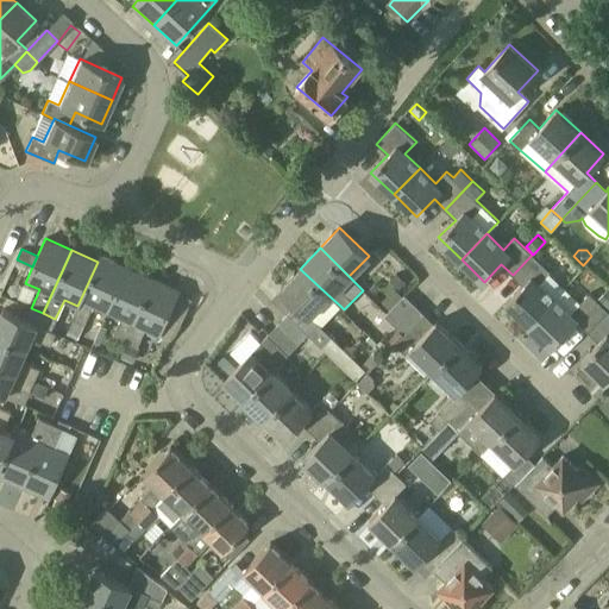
[(107,311),(126,267),(100,255),(98,262),(77,306),(71,318),(85,324),(93,305),(107,311)]
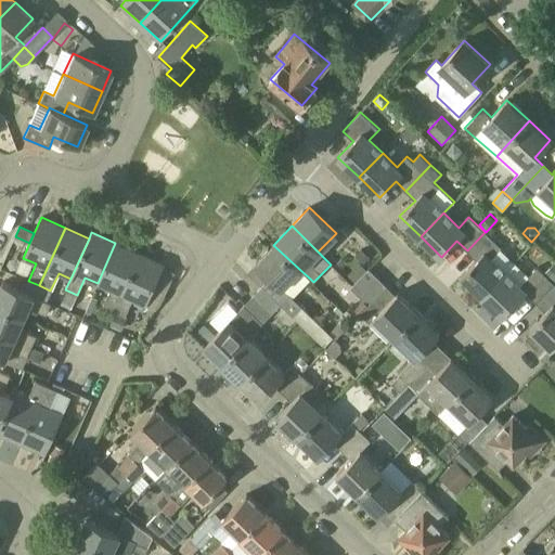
[(482,297),(506,273),(492,259),(502,248),(485,232),(467,250),(476,260),(461,276),(482,297)]
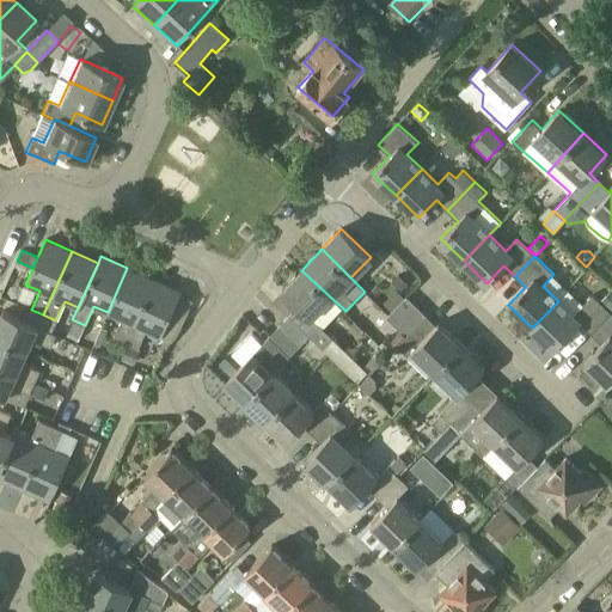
[(154,280),(127,268),(108,312),(121,318),(114,338),(126,343),(154,280)]
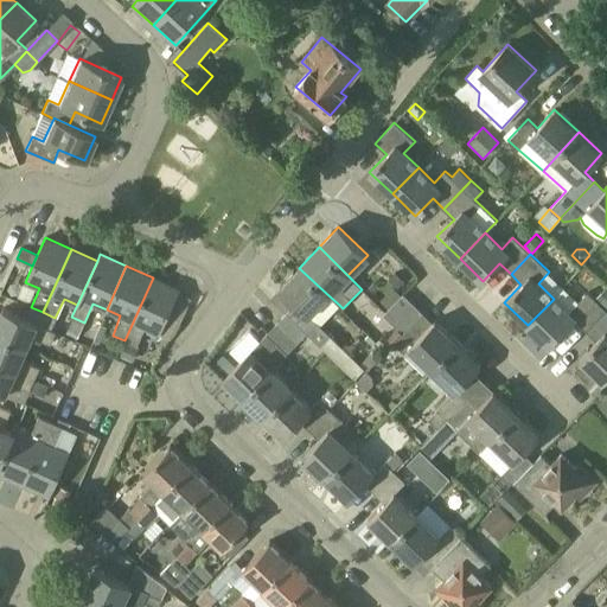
[(296,302),(287,312),(308,332),(356,378),(364,369),(365,370),(377,357),(372,352),(359,364),(310,315),(328,295),(299,268),(280,287),(296,302)]
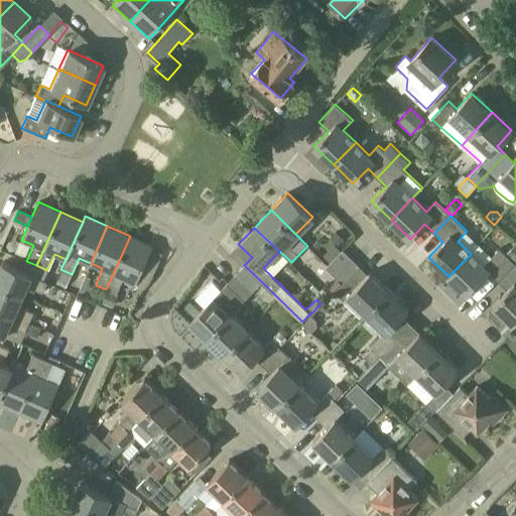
[(331,238),(339,245),(345,239),(337,231),(331,238)]
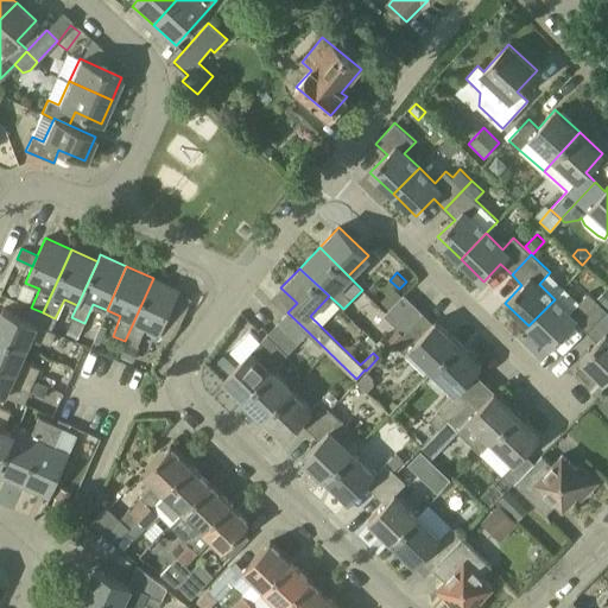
[(153,278),(125,341),(127,342),(137,347),(145,328),(160,335),(170,312),(179,290),(153,278)]
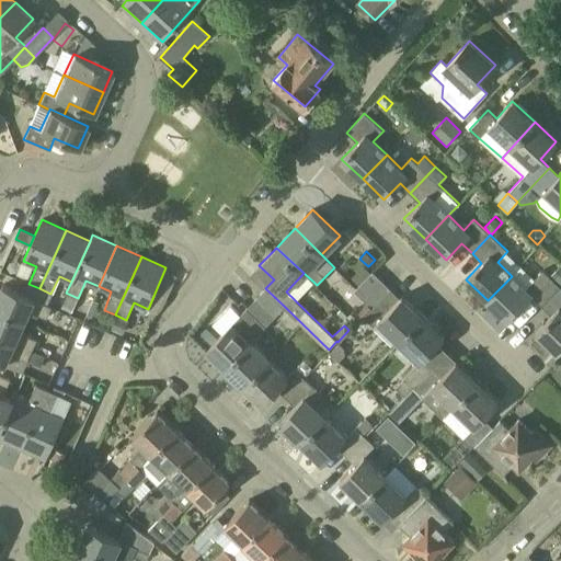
[(560,284),(560,283),(560,266),(560,265),(559,266),(550,275),(560,284)]
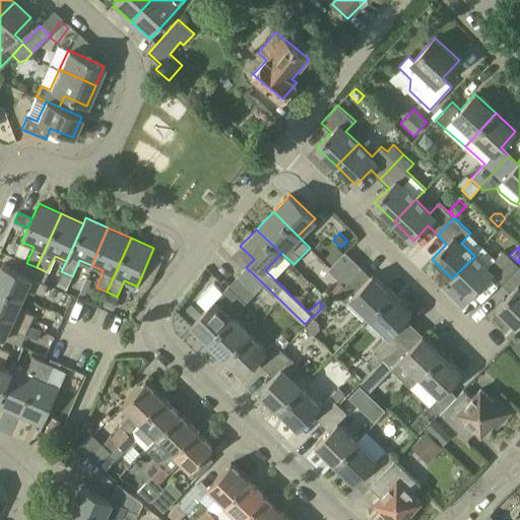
[(336,277),(353,260),(345,252),(329,269),(336,277)]
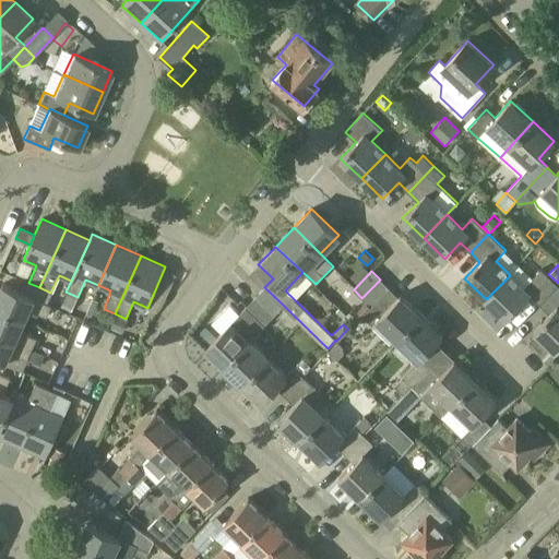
[(558,287),(542,271),(524,288),(510,275),(486,299),(507,319),(530,295),(540,305),(558,287)]
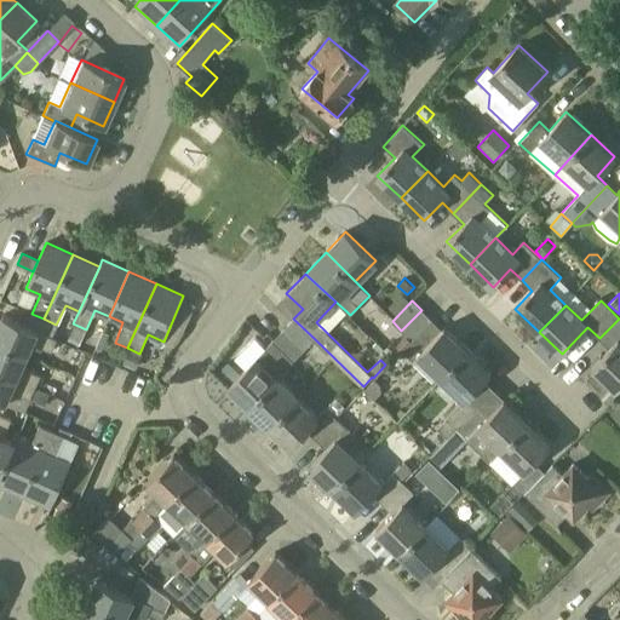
[(432,320),(422,310),(401,331),(406,334),(408,332),(414,338),(432,320)]
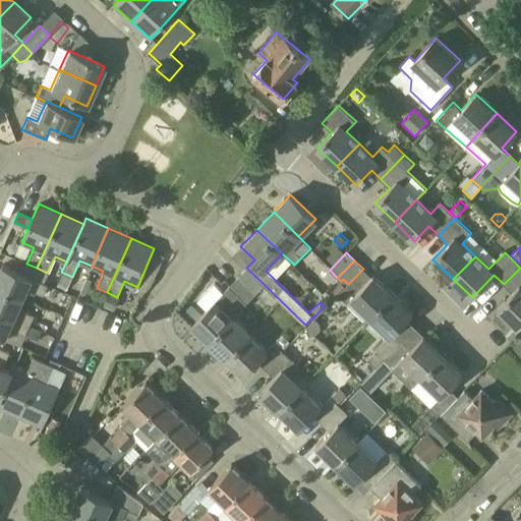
[(22,274),(33,278),(37,268),(26,264),(22,274)]
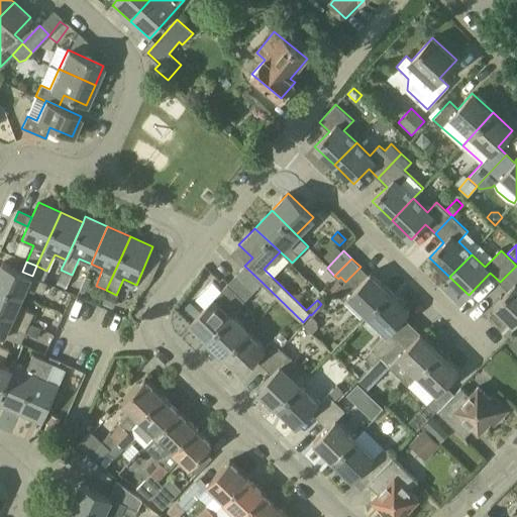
[(2,263),(0,268),(0,285),(7,289),(21,295),(26,285),(42,292),(46,282),(44,281),(32,276),(22,272),(2,263)]
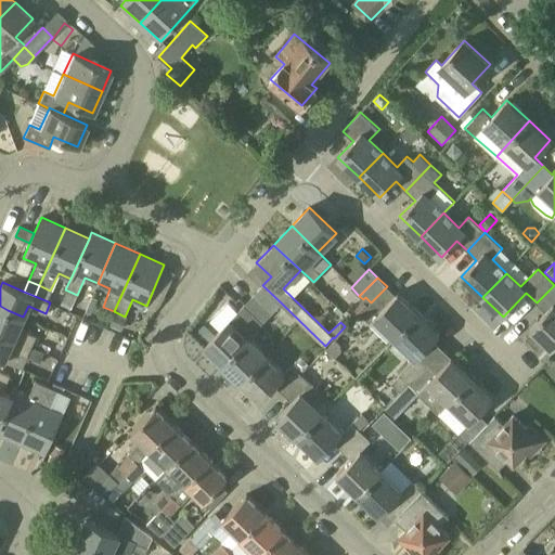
[(50,291),(39,285),(35,296),(48,301),(52,292),(50,291)]
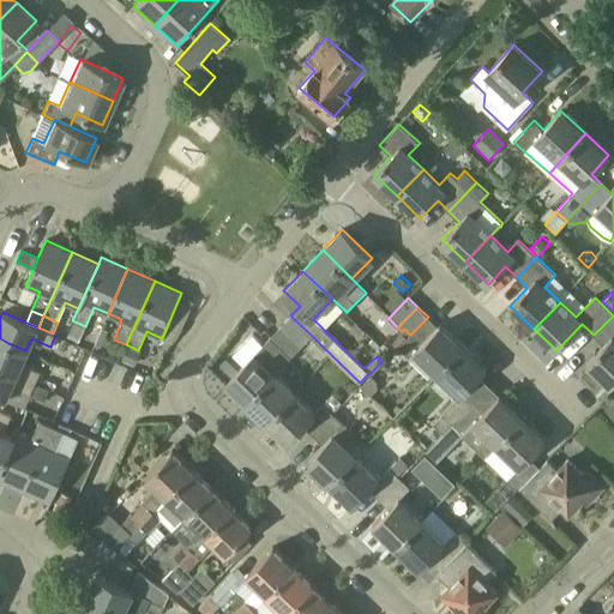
[(312,336),(290,315),(281,325),(302,347),(312,336)]
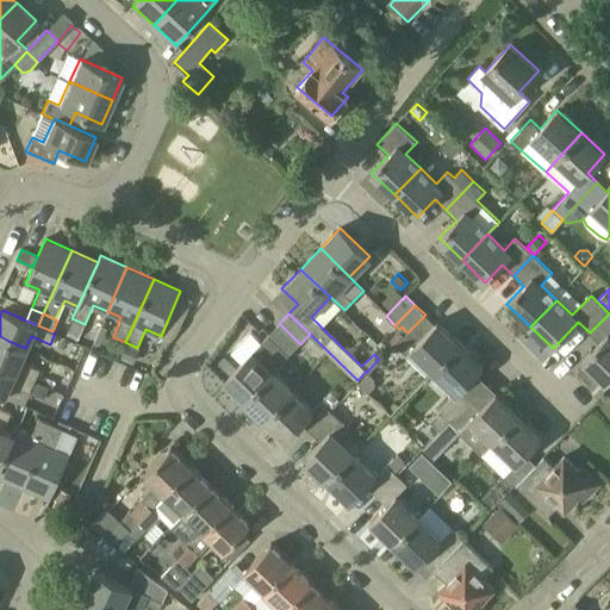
[(609,313),(590,332),(599,342),(582,360),(607,384),(609,379),(609,313)]
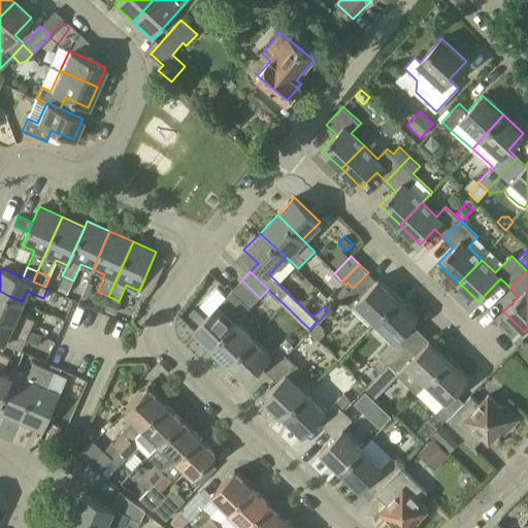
[(377,278),(376,281),(368,272),(353,288),(343,298),(352,307),(356,302),(375,322),(398,298),(377,278)]
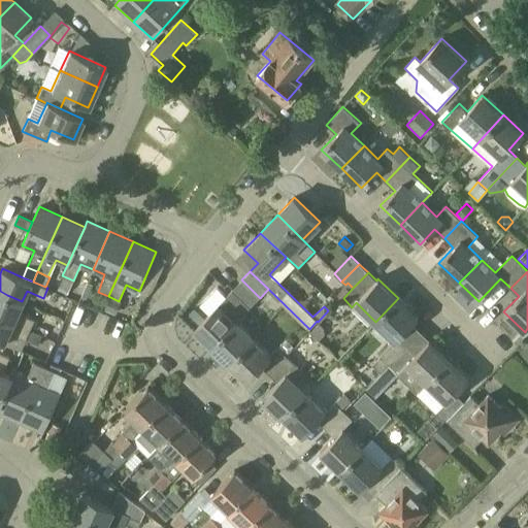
[(63,277),(58,290),(67,294),(73,283),(63,277)]
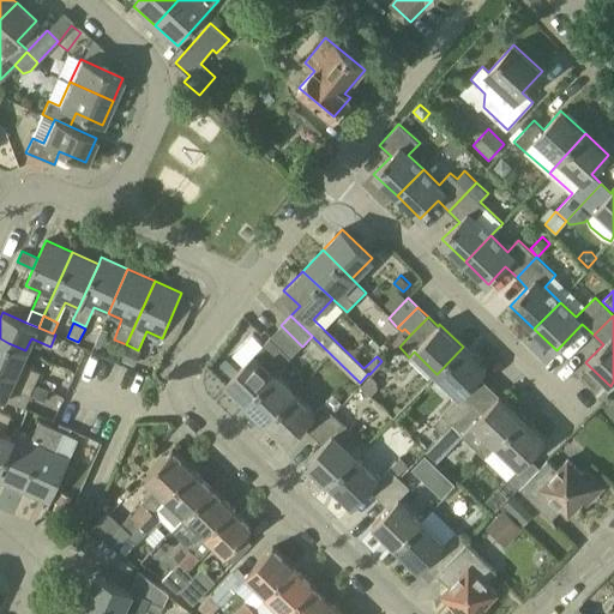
[(302,347),(281,325),(270,336),(292,357),(302,347)]
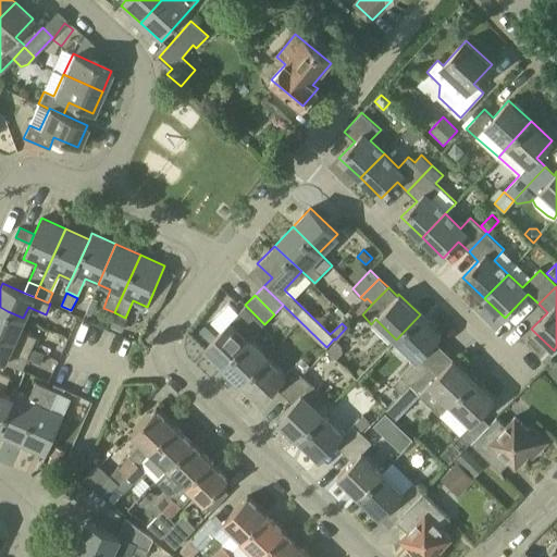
[(93,297),(86,312),(91,316),(99,300),(93,297)]
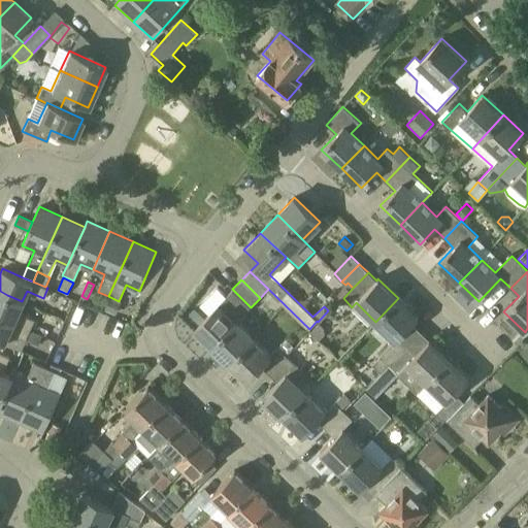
[(348,283),(345,285),(338,293),(334,289),(327,296),(336,305),(343,298),(353,288),(348,283)]
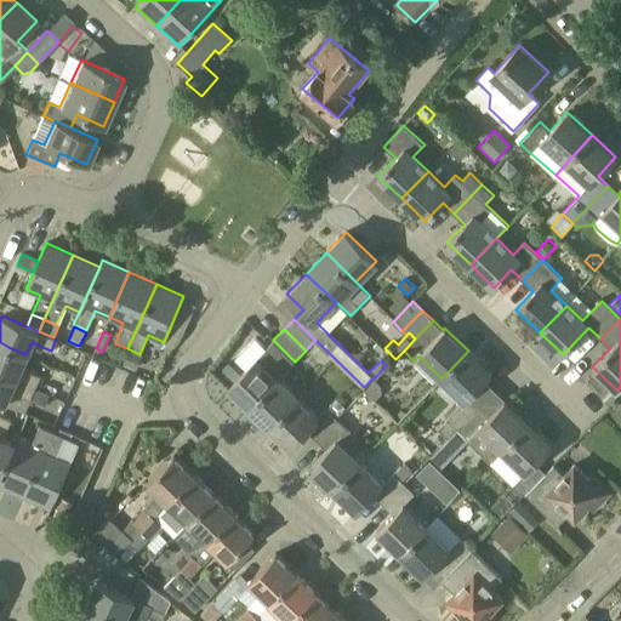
[(0,371),(34,387),(40,375),(21,366),(26,354),(9,347),(0,342),(0,371)]
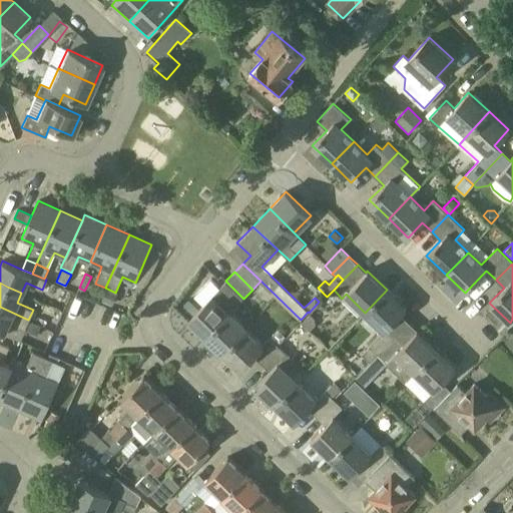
[(238,304),(220,287),(188,321),(206,338),(236,306),(238,304)]
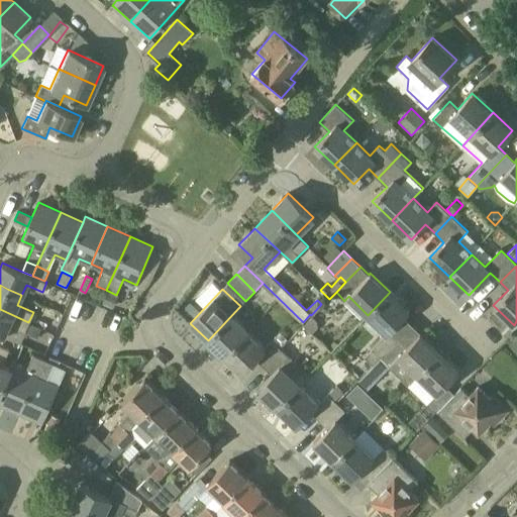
[(116,295),(108,291),(103,303),(114,308),(119,296),(116,295)]
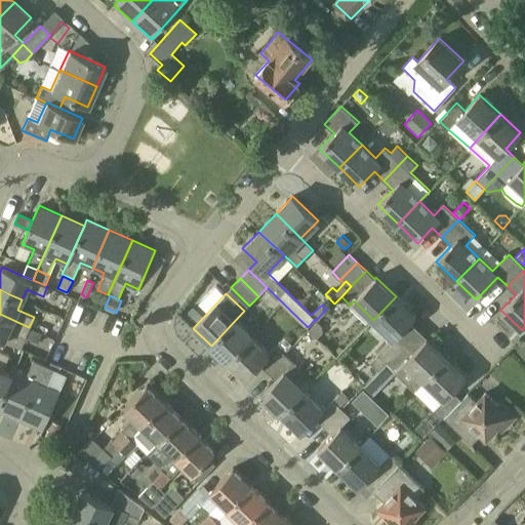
[(415,316),(402,303),(396,296),(373,320),(392,338),(370,362),(378,370),(387,362),(405,345),(396,336),(415,316)]
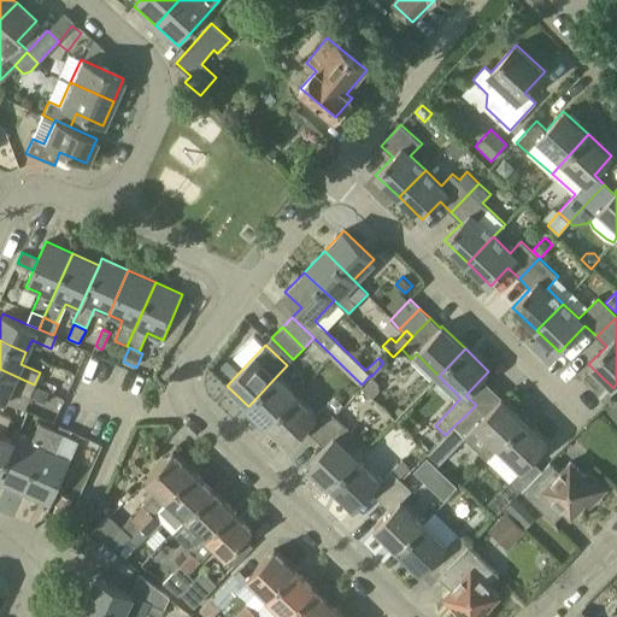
[(228,382),(239,371),(227,359),(216,371),(228,382)]
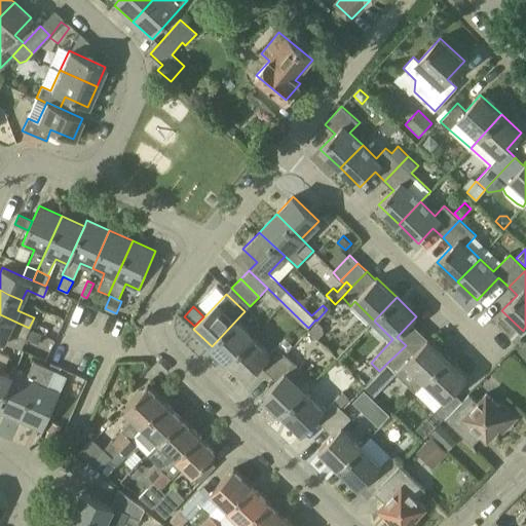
[(229,364),(253,338),(253,337),(260,329),(242,313),(212,346),(229,364)]
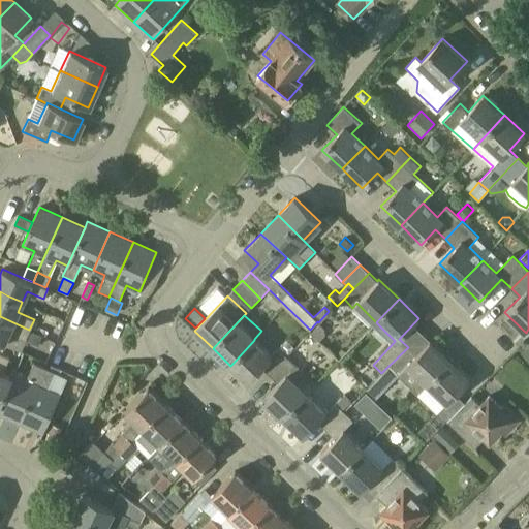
[(21,350),(25,340),(29,330),(0,316),(0,341),(3,343),(21,350)]
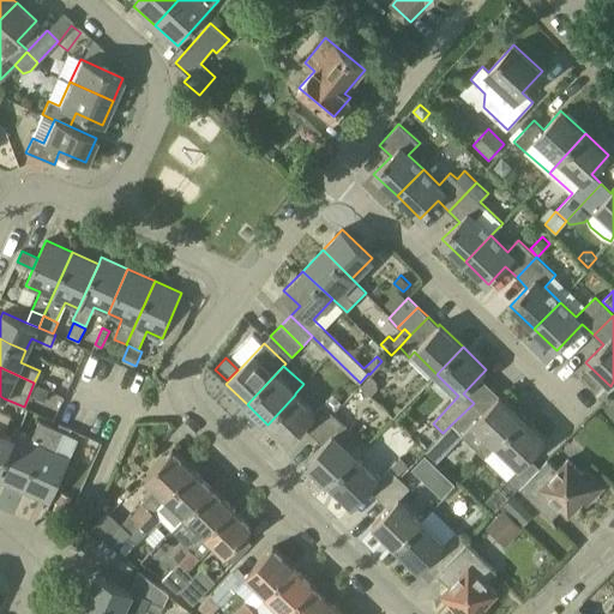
[(36,384),(31,395),(44,401),(49,390),(36,384)]
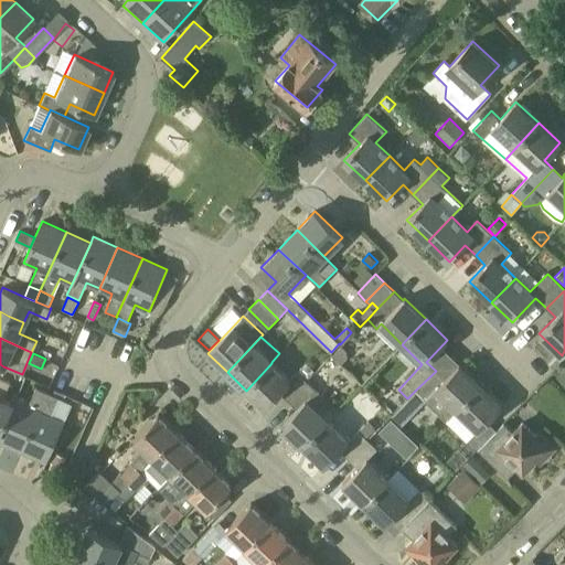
[(316,371),(306,362),(298,371),(307,380),(316,371)]
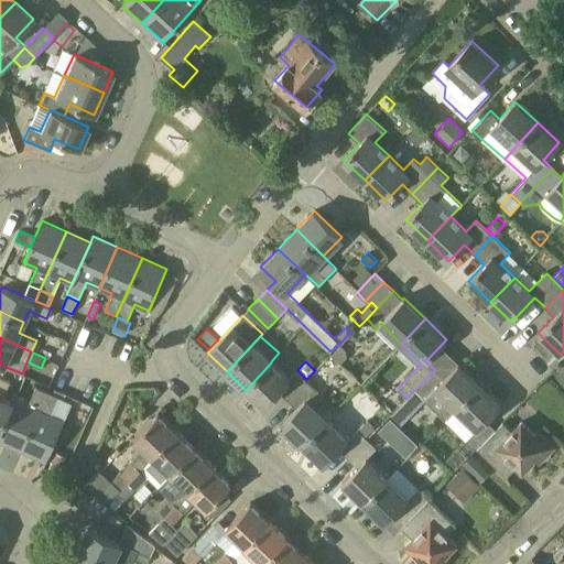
[(288,401),(307,380),(297,371),(290,379),(271,362),(246,390),(263,407),(278,391),(288,401)]
